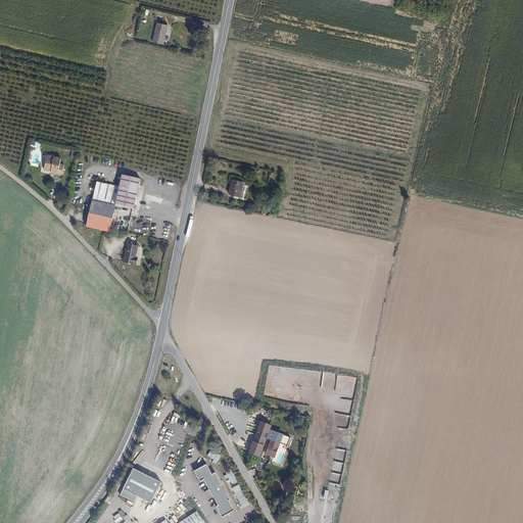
[(164,45),(167,35),(165,34),(168,26),(158,22),(153,42),(164,45)]
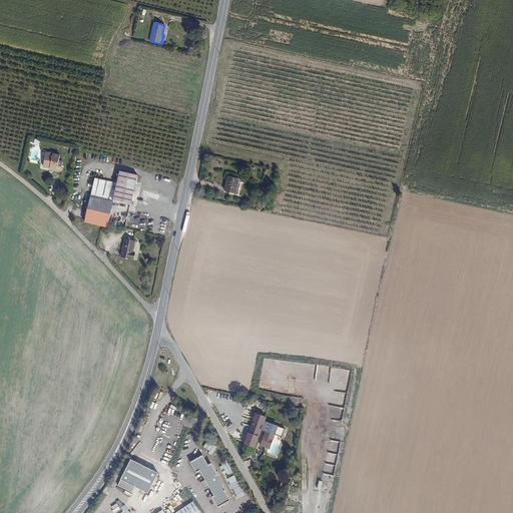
[(67,172),(67,163),(63,162),(64,156),(50,155),(49,169),(55,170),(58,170),(58,171),(67,172)]
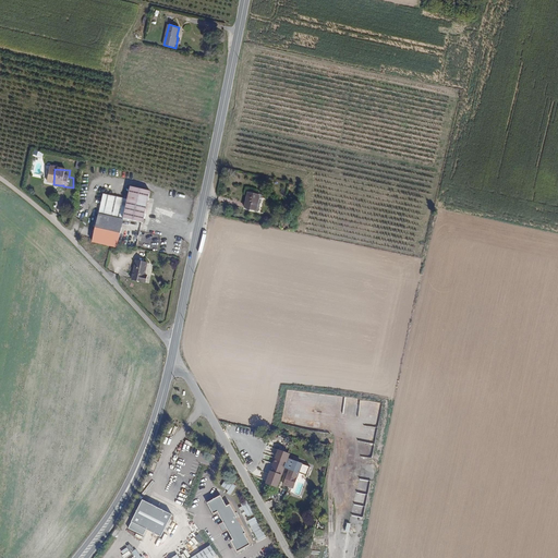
[(147,227),(154,194),(134,190),(131,202),(107,197),(101,221),(100,231),(97,245),(121,250),(128,222),(147,227)]
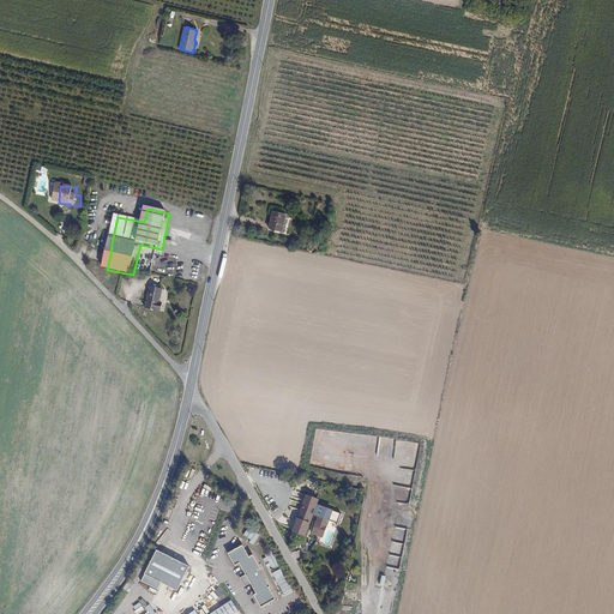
[(263,229),(265,214),(250,210),(247,226),(263,229)]
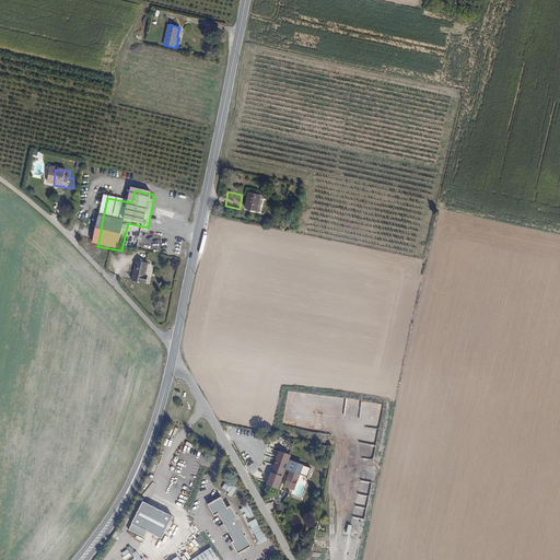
[(258,212),(261,195),(247,193),(244,209),(258,212)]
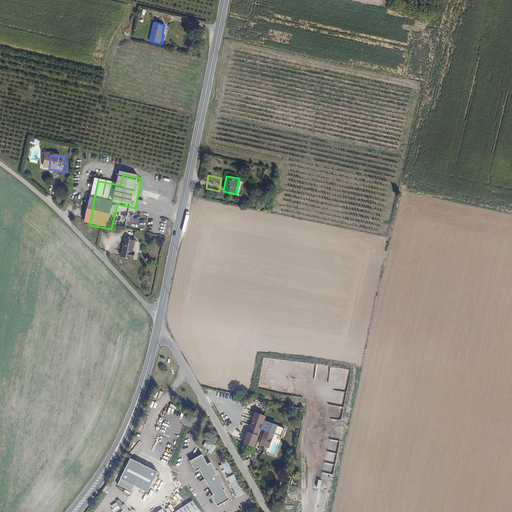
[(138,255),(140,244),(129,242),(125,260),(138,263),(140,256),(138,255)]
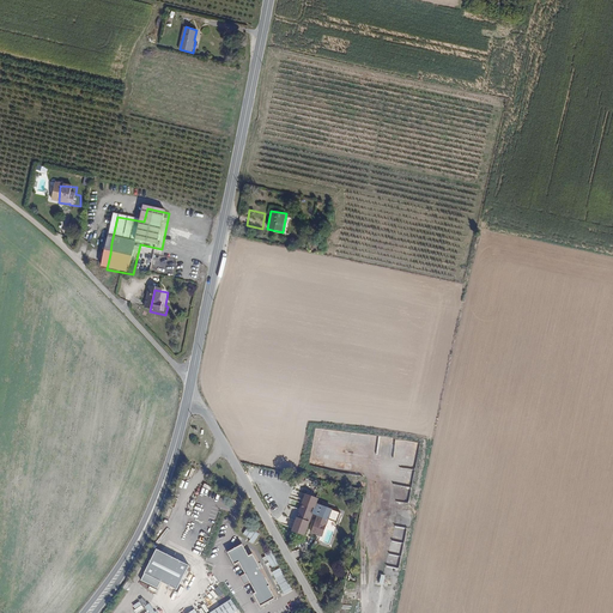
[(325,520),(328,509),(317,505),(316,509),(311,507),(313,505),(301,502),(295,516),(308,521),(310,511),(315,514),(309,532),(321,535),(325,525),(317,521),(319,517),(325,520)]
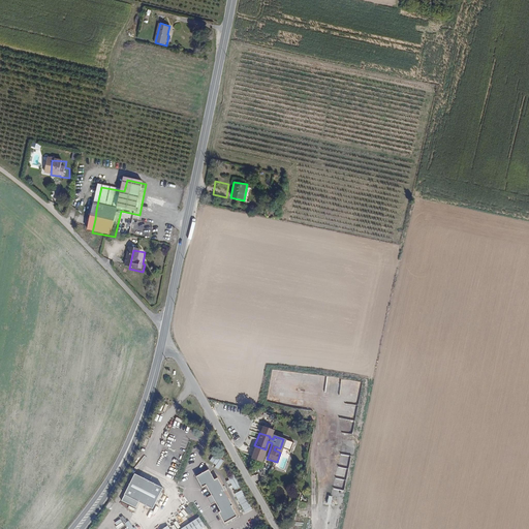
[(340,454),(334,489),(344,491),(350,456),(340,454)]
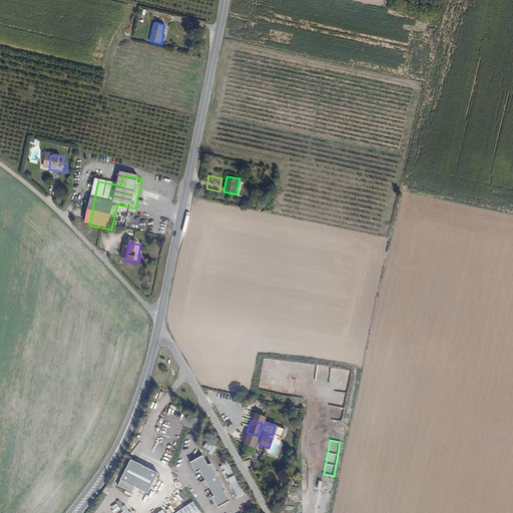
[(209,451),(207,454),(212,456),(216,447),(206,441),(203,448),(209,451)]
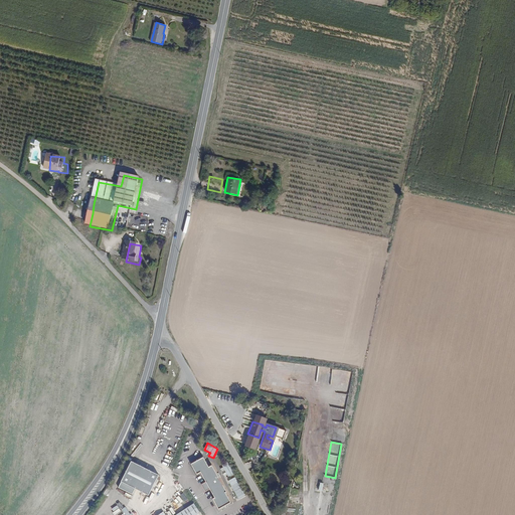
[(197,474),(200,472),(215,498),(213,500),(218,509),(231,503),(224,493),(226,492),(212,465),(208,467),(203,457),(191,464),(197,474)]
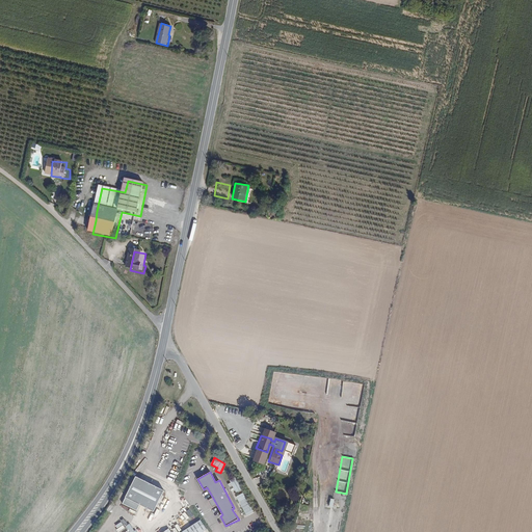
[(153,512),(163,491),(136,477),(126,498),(139,505),(153,512)]
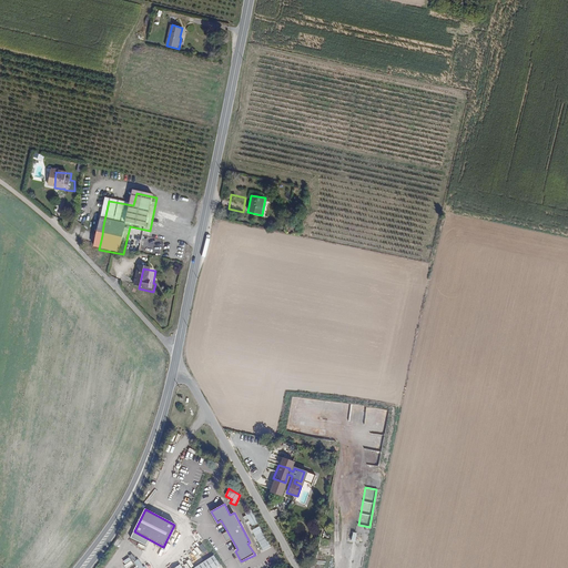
[(244,516),(247,527),(257,524),(254,513),(244,516)]
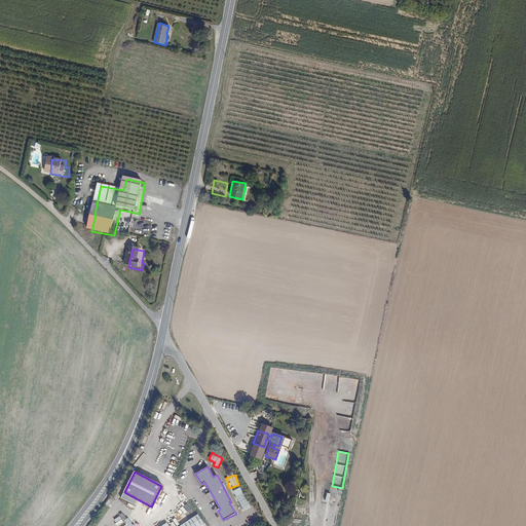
[(233,491),(243,511),(251,508),(240,487),(233,491)]
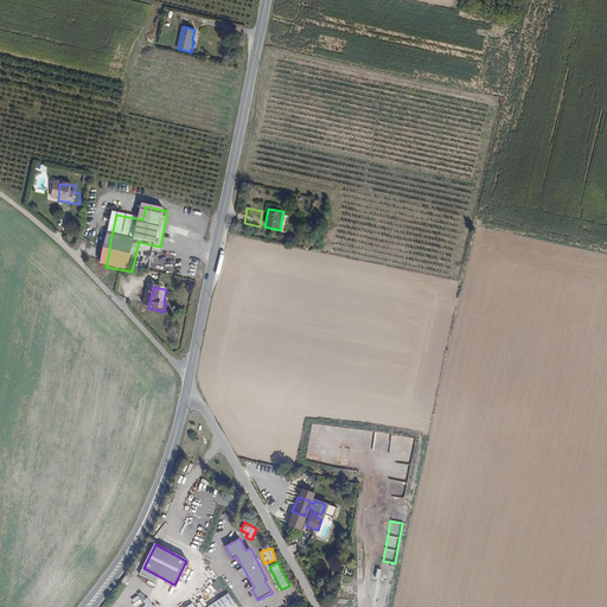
[(155,583),(159,576),(144,568),(140,575),(155,583)]
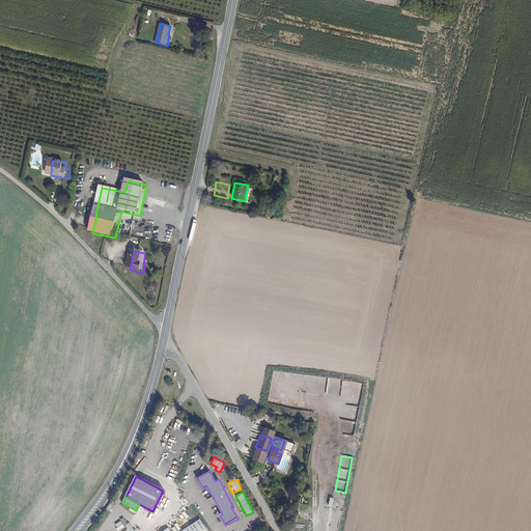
[(192,511),(172,524),(176,529),(195,516),(192,511)]
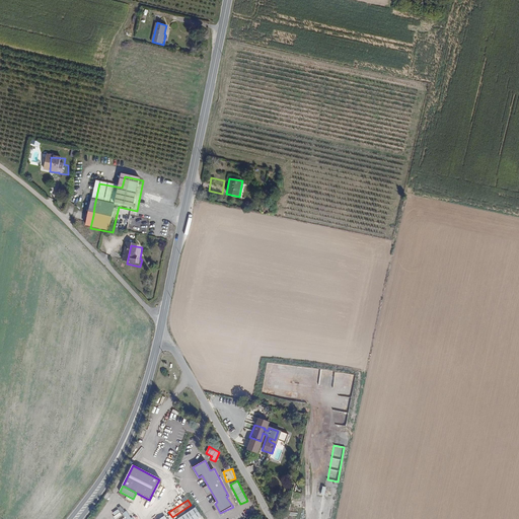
[(195,506),(173,518),(194,518),(201,515),(195,506)]
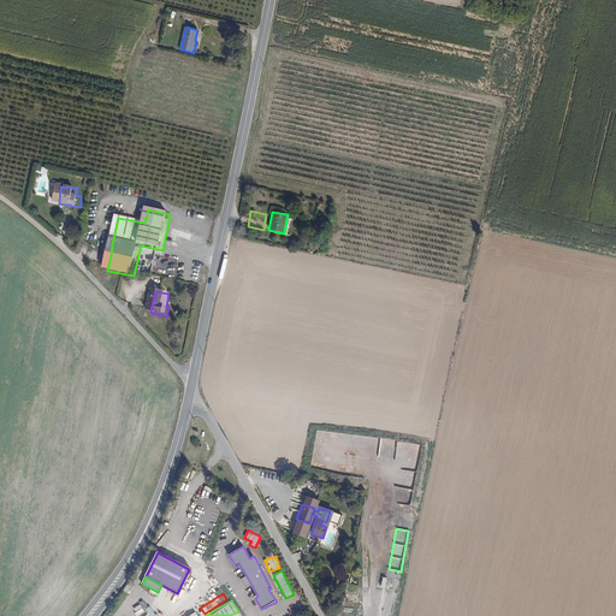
[(136,615),(157,615),(150,606),(148,608),(143,602),(132,609),(136,615)]
